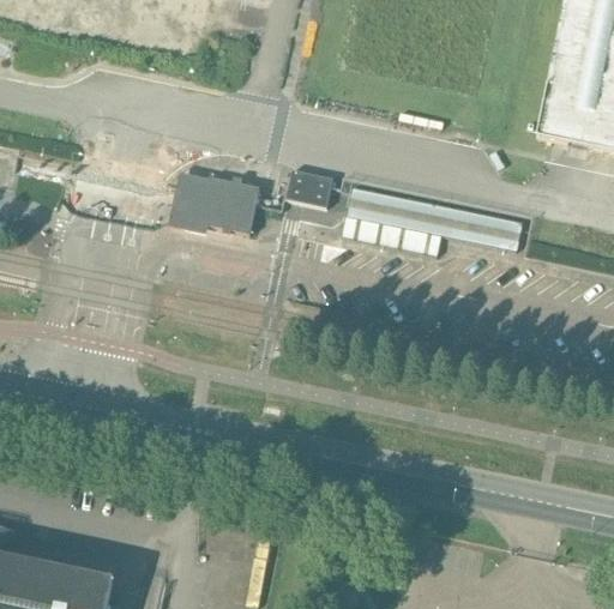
[(613,150),(613,0),(566,0),(540,136),(613,150)]
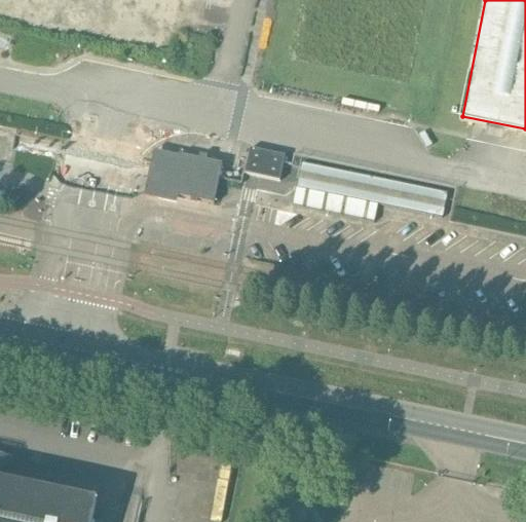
[(285,152),(250,145),(245,172),(279,178),(285,152)]
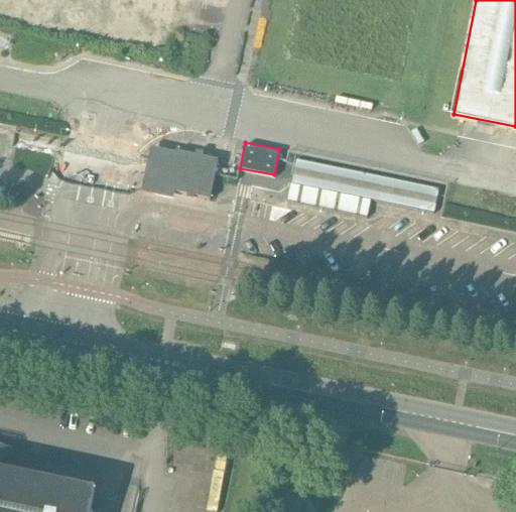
[(210,197),(218,157),(203,154),(204,150),(197,149),(196,153),(175,149),(174,150),(151,145),(142,192),(173,198),(174,189),(187,193),(186,197),(194,198),(195,194),(210,197)]
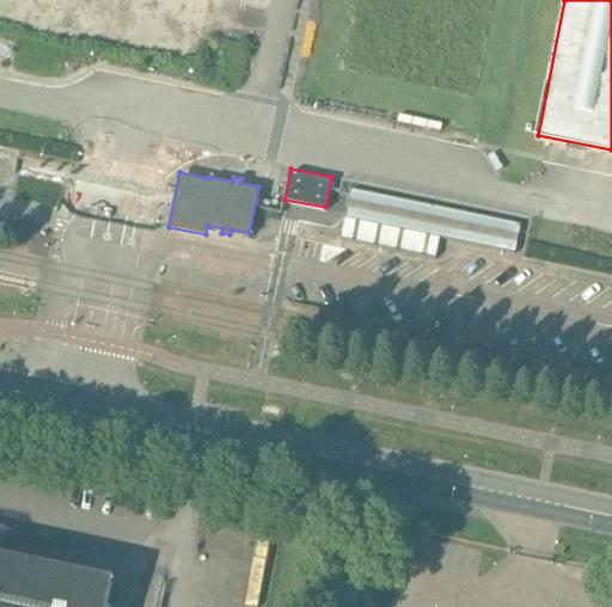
[(520,221),(352,186),(341,235),(435,256),(440,234),(514,250),(520,221)]
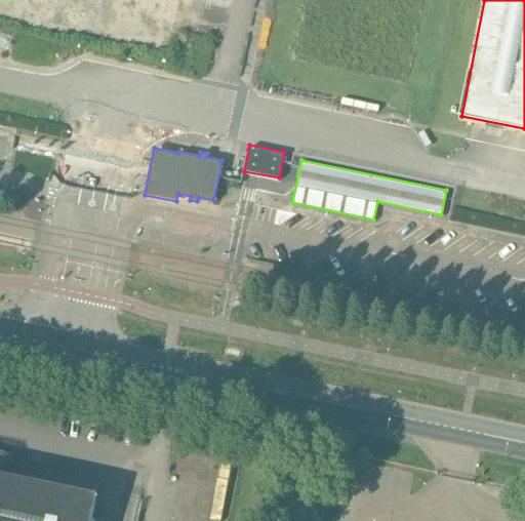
[(0,520),(90,520),(94,501),(0,480),(0,520)]
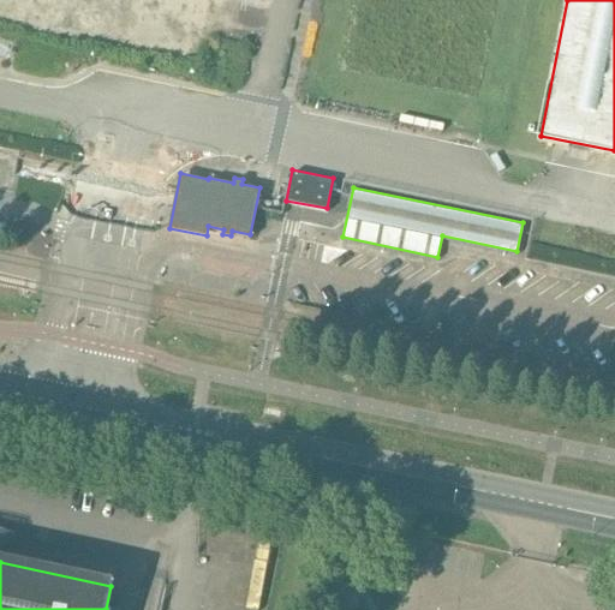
[(338,570),(333,598),(357,602),(362,574),(338,570)]
